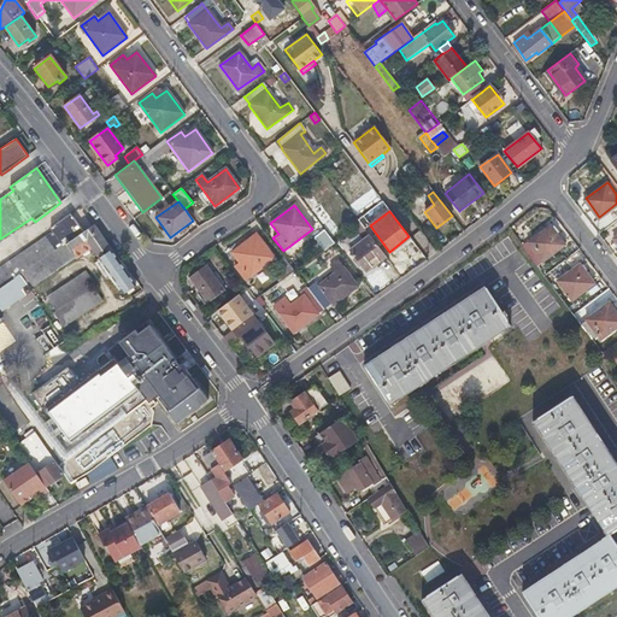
[(0,289),(21,275),(83,233),(70,215),(50,229),(52,233),(0,268),(0,289)]
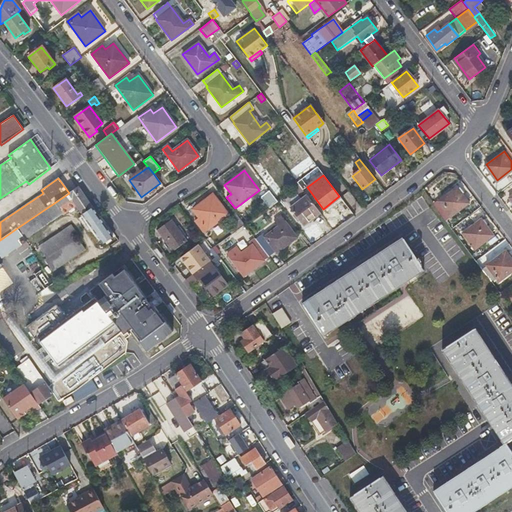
[(304,192),(295,181),(290,185),(299,196),(304,192)]
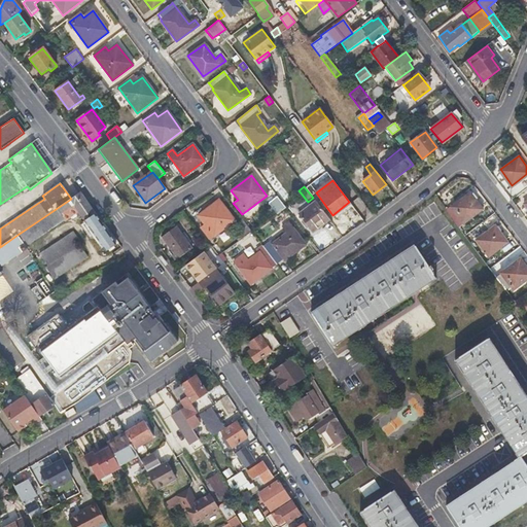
[(451,206),(464,222),(483,209),(469,191),(451,206)]
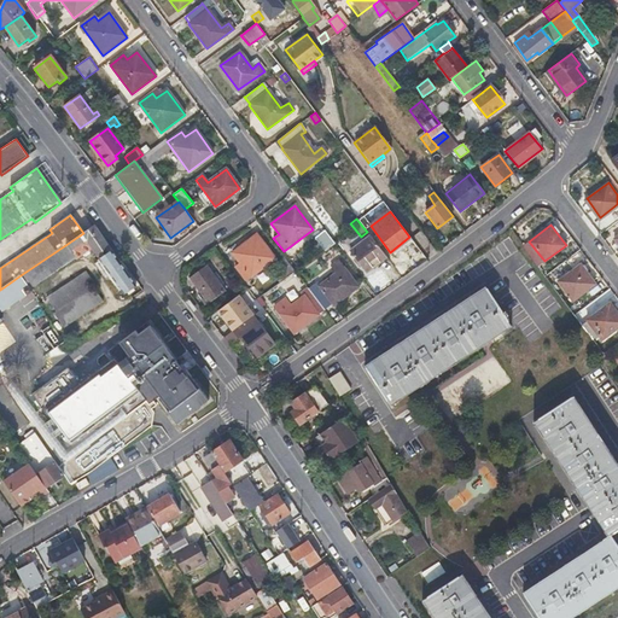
[(128,301),(143,291),(122,263),(121,264),(94,226),(83,233),(21,275),(30,289),(76,258),(76,260),(88,251),(89,254),(93,251),(97,256),(93,260),(97,266),(101,263),(121,291),(116,295),(121,299),(122,299),(123,302),(127,299),(128,301)]
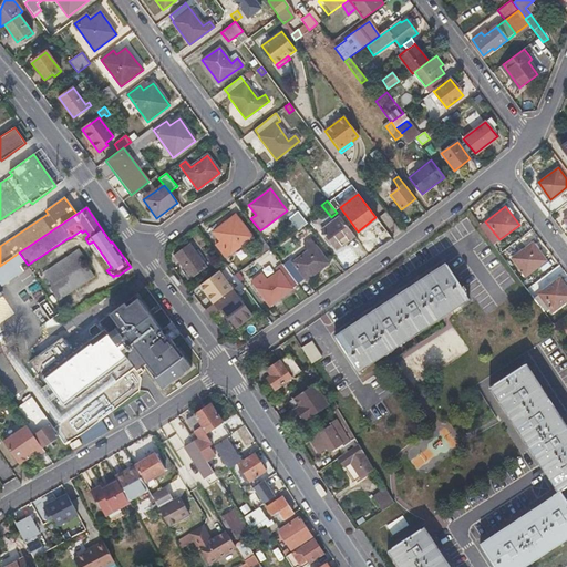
[(299,212),(289,217),(296,230),(307,224),(299,212)]
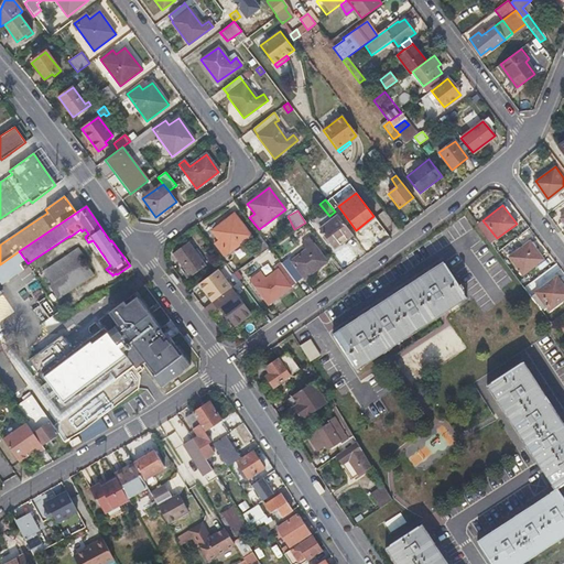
[(251,237),(234,214),(212,230),(219,240),(215,243),(224,257),(251,237)]
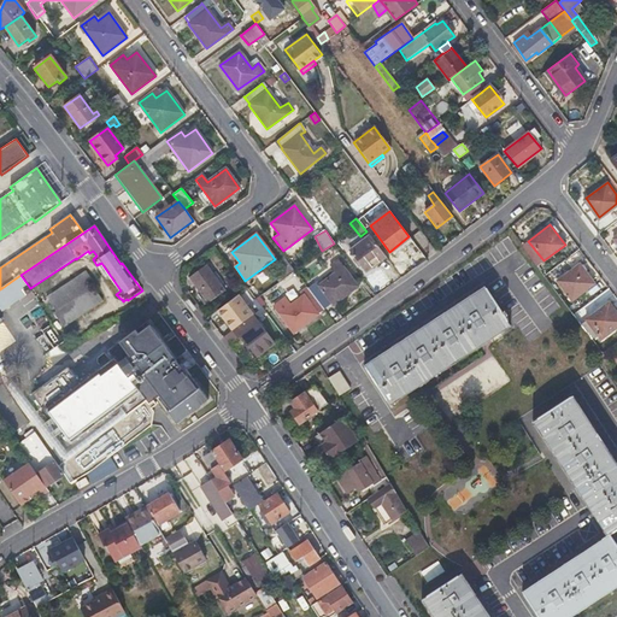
[(364,271),(385,256),(370,236),(350,251),(364,271)]
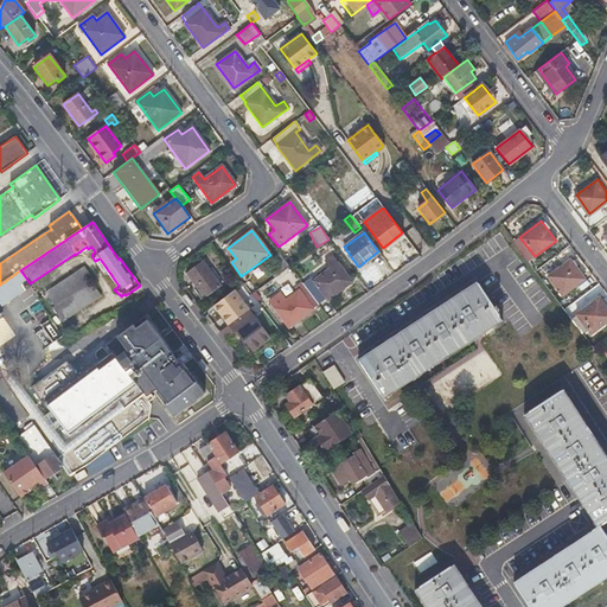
[(515,241),(530,260),(535,256),(519,237),(515,241)]
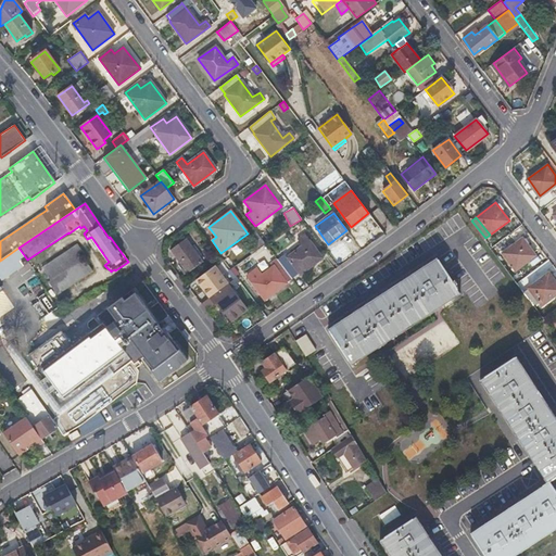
[(249,236),(258,250),(265,244),(255,231),(249,236)]
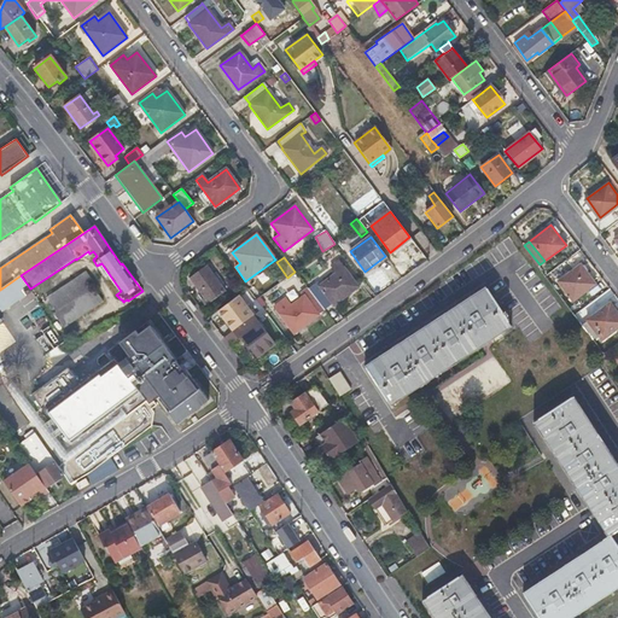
[(308,290),(324,310),(332,303),(333,304),(357,287),(338,261),(330,266),(336,274),(320,286),(318,284),(308,290)]
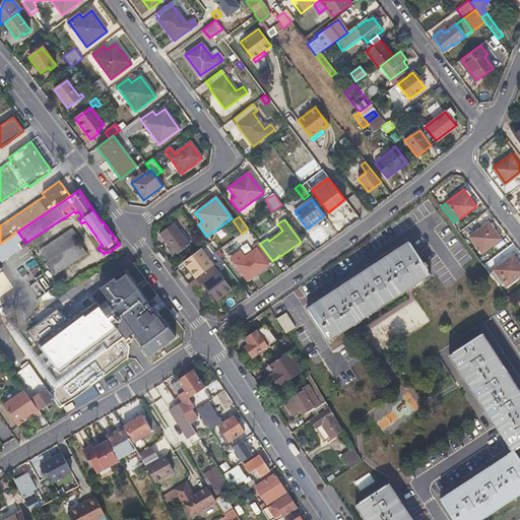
[(501,239),(489,221),(470,236),(482,253),(501,239)]
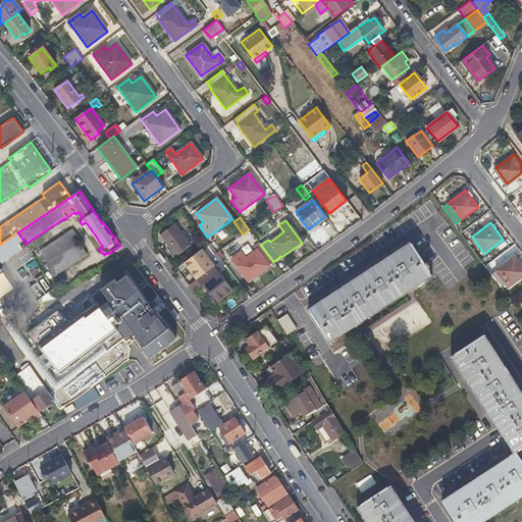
[(190,247),(174,224),(160,235),(175,257),(190,247)]
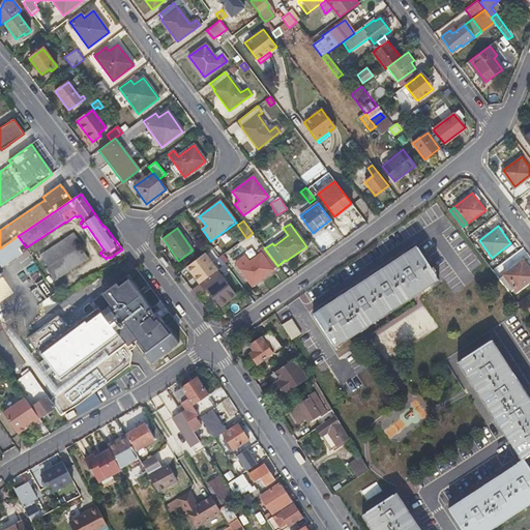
[(82,244),(74,233),(39,256),(48,267),(46,269),(54,282),(88,259),(80,246),(82,244)]
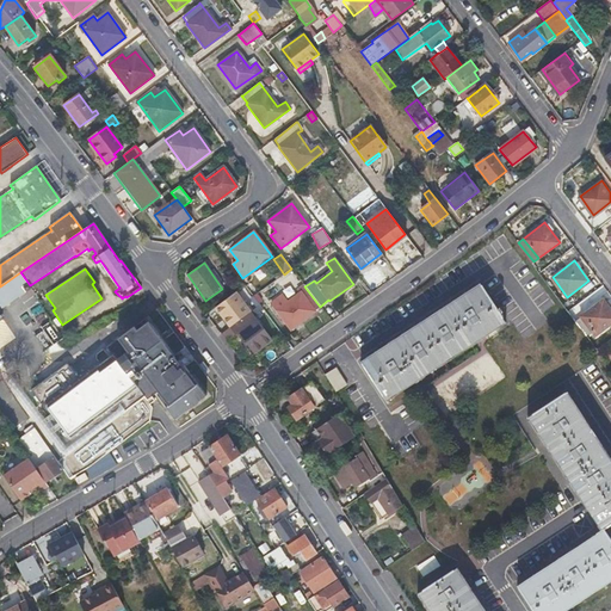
[(31,288),(30,285),(20,272),(0,287),(0,306),(1,308),(25,291),(31,288)]
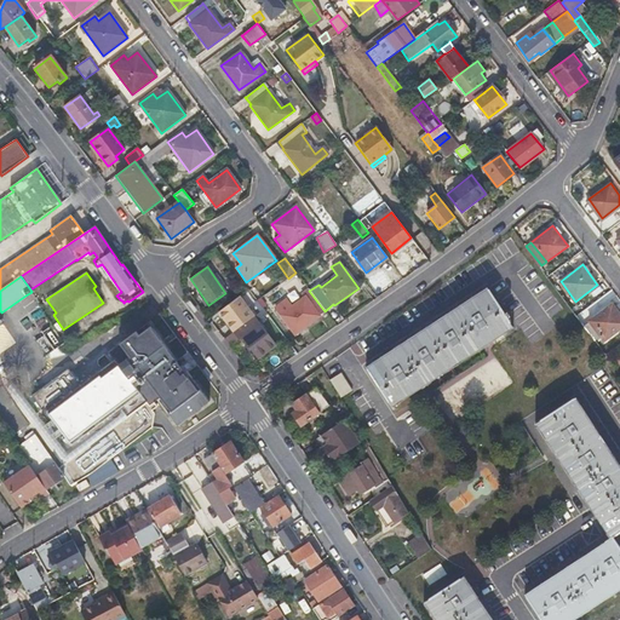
[(392,407),(514,327),(487,287),(367,367),(392,407)]
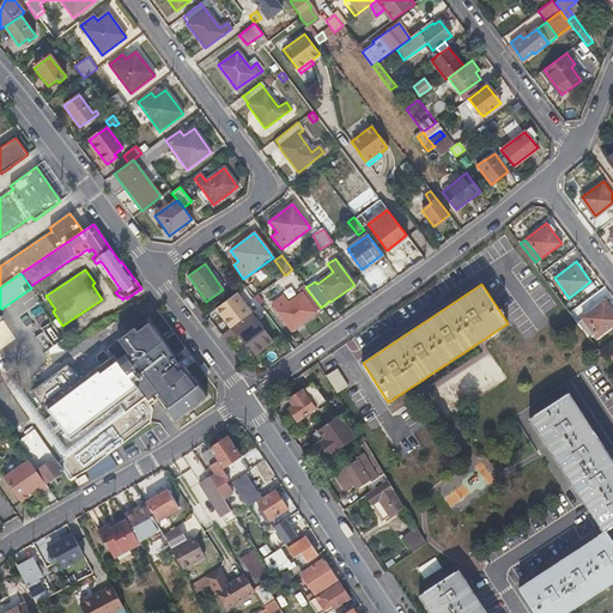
[(244,286),(240,291),(250,305),(256,302),(244,286)]
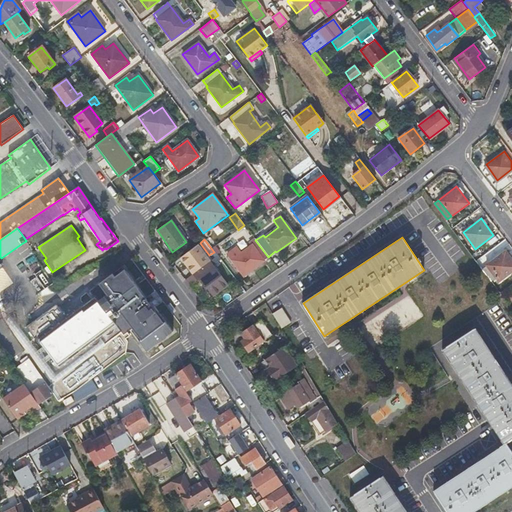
[(263,260),(268,257),(255,240),(255,239),(250,243),(251,245),(237,256),(232,250),(227,254),(244,276),(264,261),(263,260)]
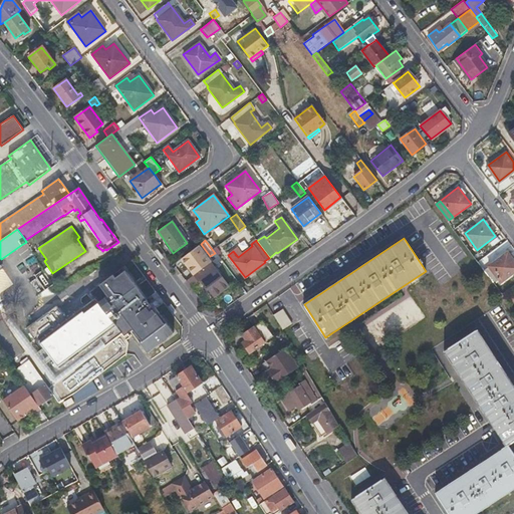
[(228,286),(199,247),(182,259),(198,282),(201,280),(213,297),(228,286)]
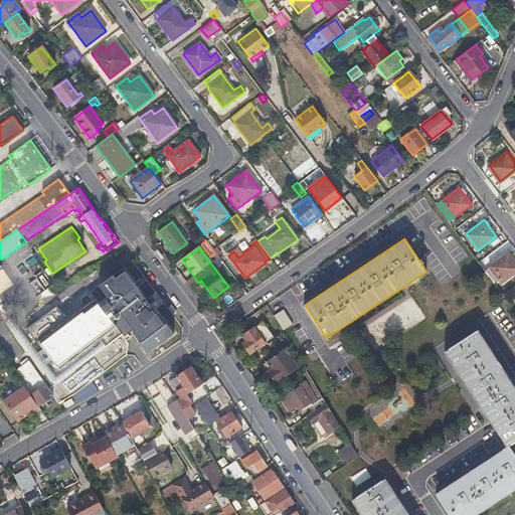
[(16,276),(13,278),(16,283),(40,269),(28,249),(13,259),(16,265),(11,268),(16,276)]
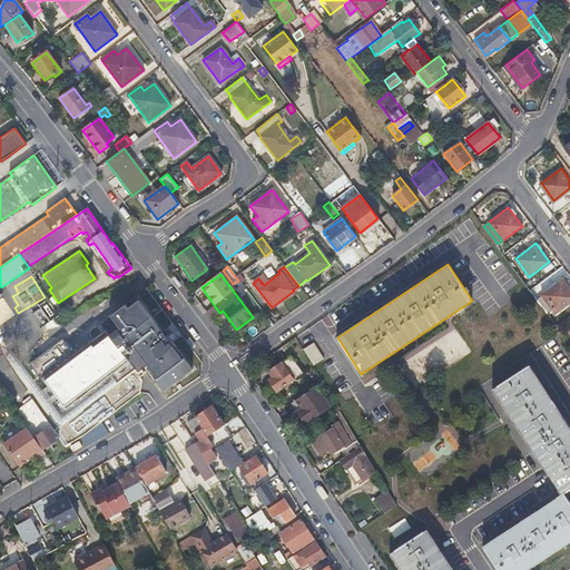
[(556,313),(569,301),(569,288),(562,278),(542,294),(556,313)]
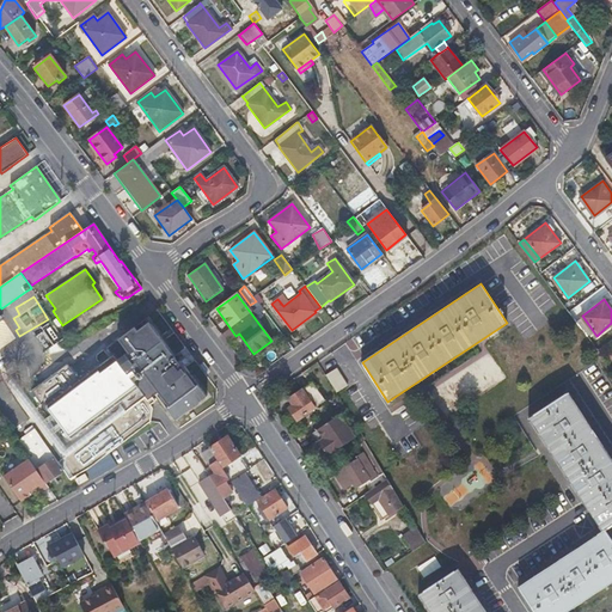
[(150,322),(75,377),(66,365),(28,392),(71,450),(154,389),(176,418),(206,397),(150,322)]
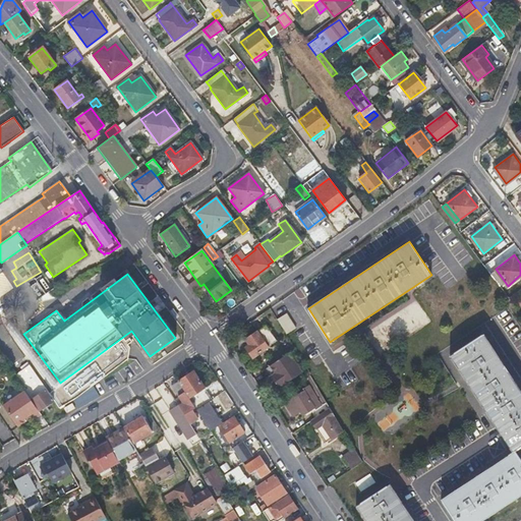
[(44,276),(32,282),(43,302),(55,295),(44,276)]
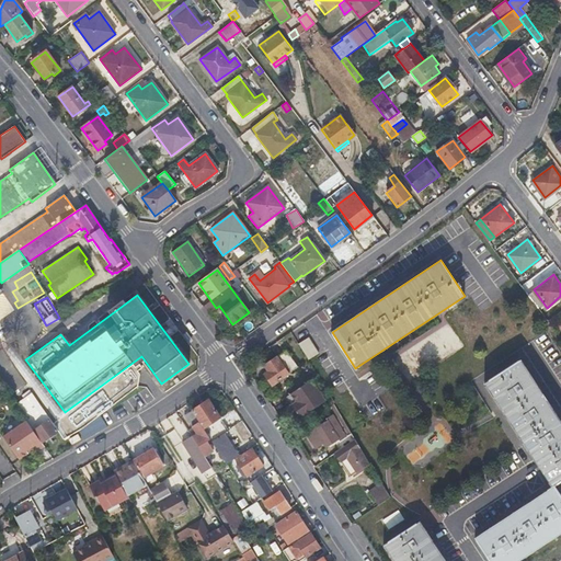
[(310,336),(299,343),(309,359),(320,353),(310,336)]
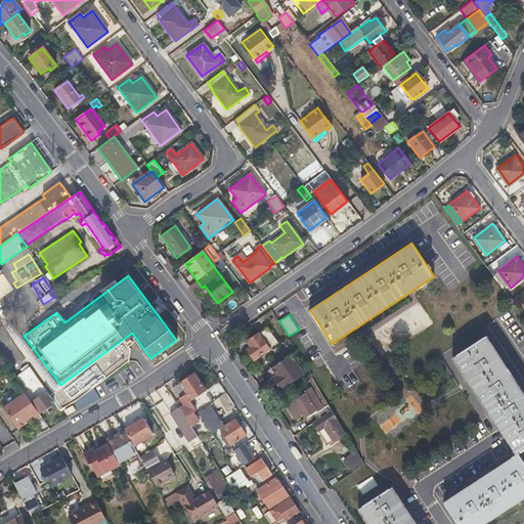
[(367,335),(380,357),(399,346),(386,324),(367,335)]
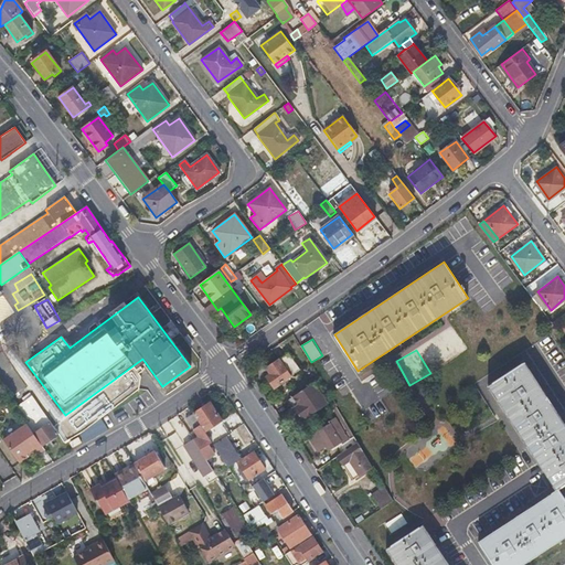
[(275,387),(300,370),(289,353),(267,368),(272,373),(267,376),(275,387)]
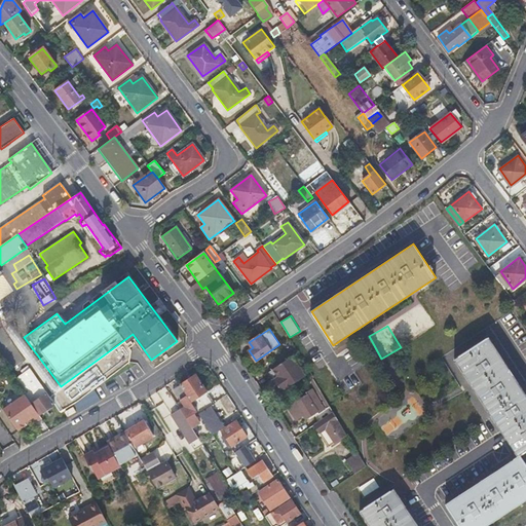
[(525,451),(525,393),(489,337),(454,360),(518,457),(446,504),(459,525),(486,525),(525,499),(525,465),(520,456),(525,451)]
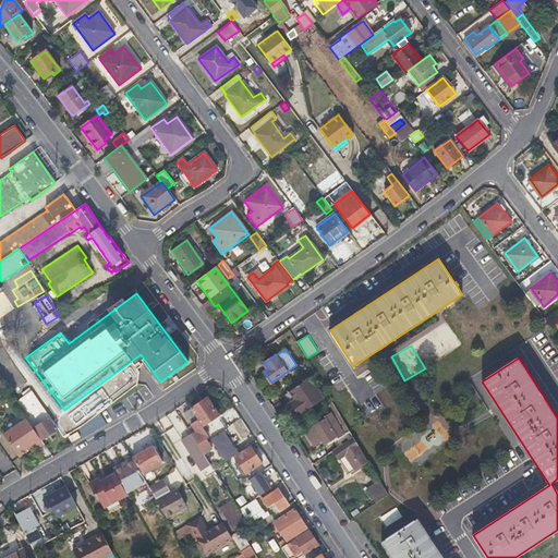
[(286,392),(299,416),(326,401),(313,377),(286,392)]
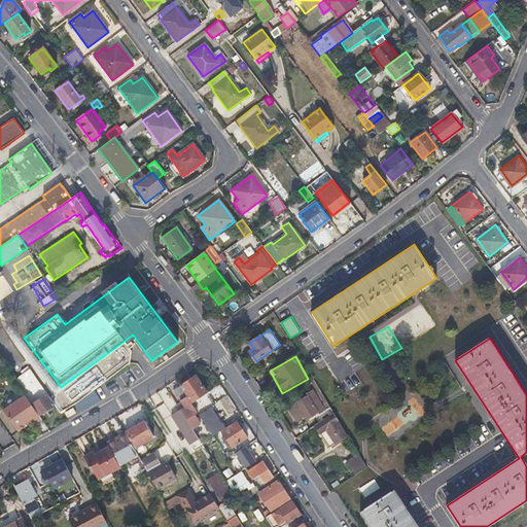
[(38,416),(55,405),(30,371),(14,381),(25,395),(38,416)]
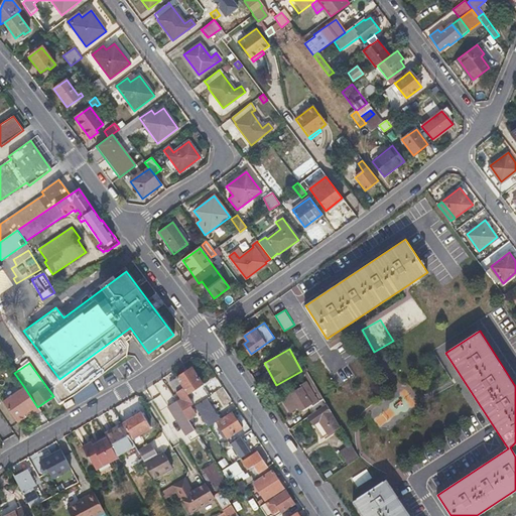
[(192,367),(177,378),(190,398),(195,404),(196,405),(205,399),(210,396),(203,385),(204,384),(192,367)]
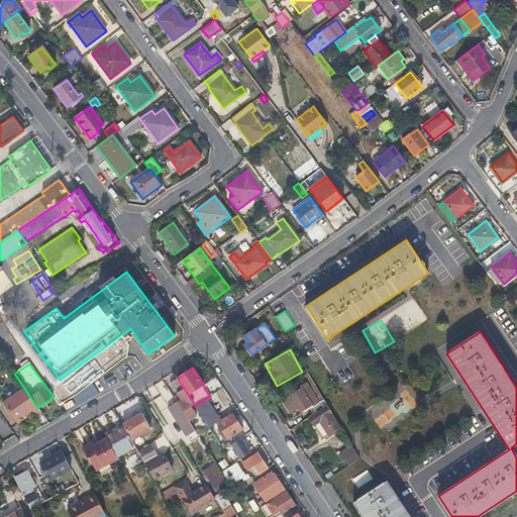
[(182,399),(178,401),(185,412),(190,420),(197,415),(192,407),(195,405),(191,399),(178,379),(172,383),(182,399)]
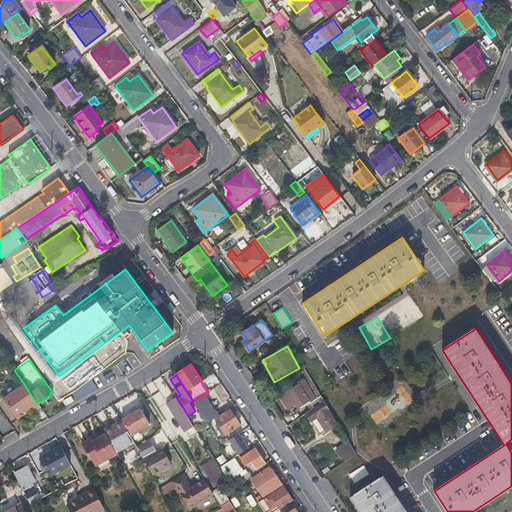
[(316,399),(304,379),(299,382),(300,384),(282,395),(290,407),(299,402),(300,405),(309,400),(311,402),(316,399)]
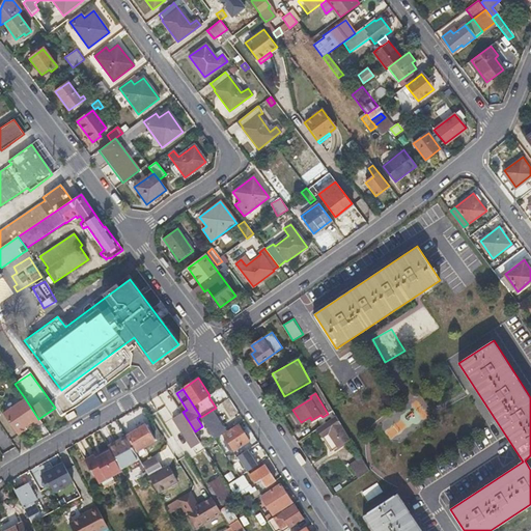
[(2,414),(17,435),(26,429),(24,426),(31,422),(33,426),(35,428),(42,423),(38,419),(25,398),(2,414)]
